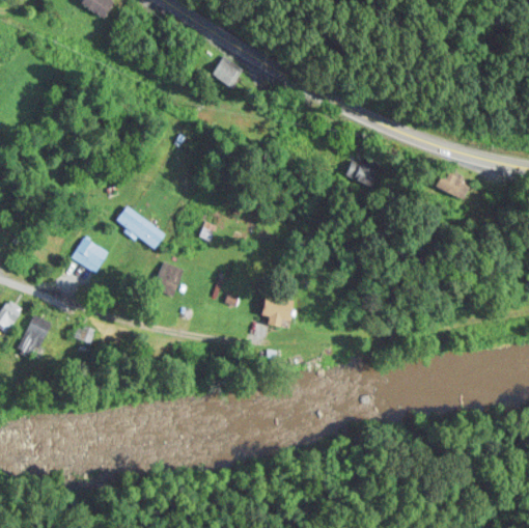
[(83,0),(83,1),(107,17),(117,0),(83,0)]
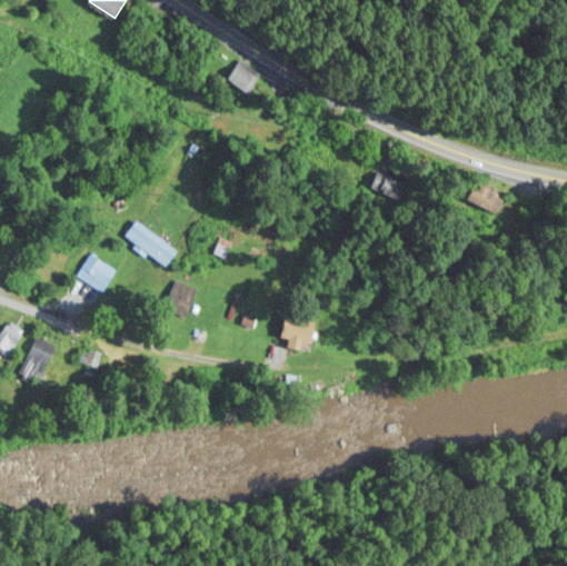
[(264,75),(241,60),(228,79),(249,95),(264,75)]
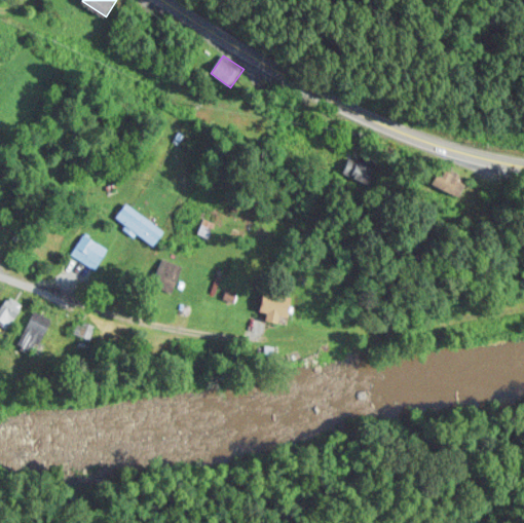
[(341,176),(371,185),(377,167),(347,158),(341,176)]
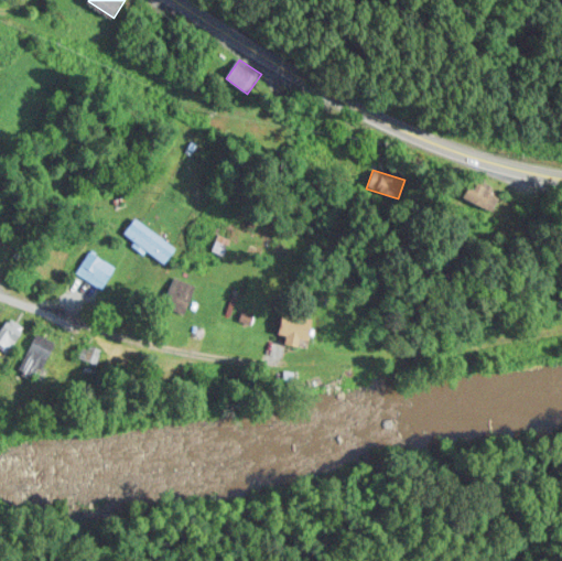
[(122,235),(164,266),(177,248),(134,218),(122,235)]
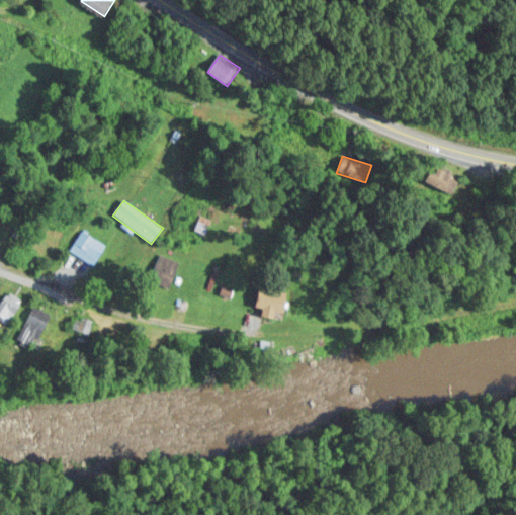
[(106,246),(83,231),(74,245),(97,260),(106,246)]
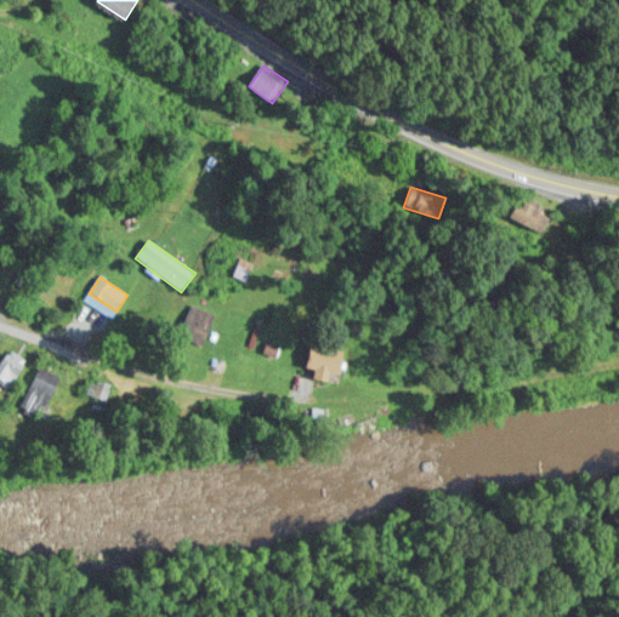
[(208,337),(215,313),(189,306),(182,330),(208,337)]
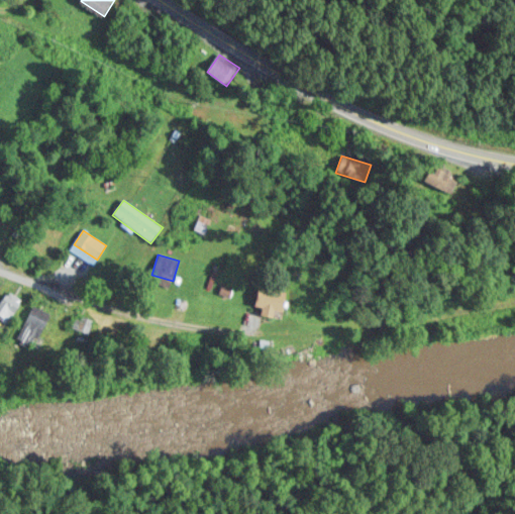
[(254,307),(265,308),(264,315),(286,317),(289,289),(258,286),(254,307)]
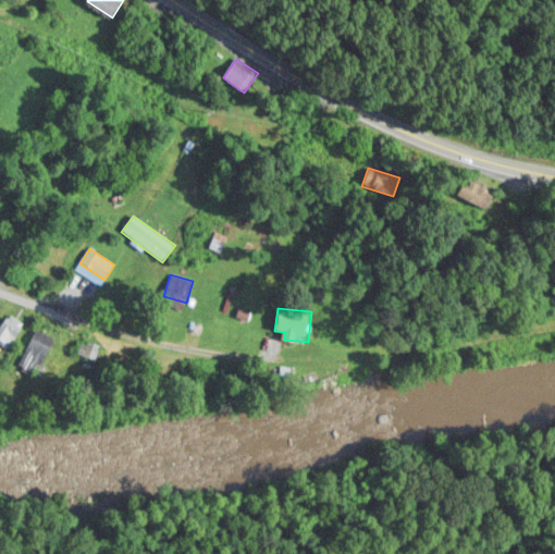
[(25,323),(8,312),(0,325),(0,343),(9,349),(25,323)]
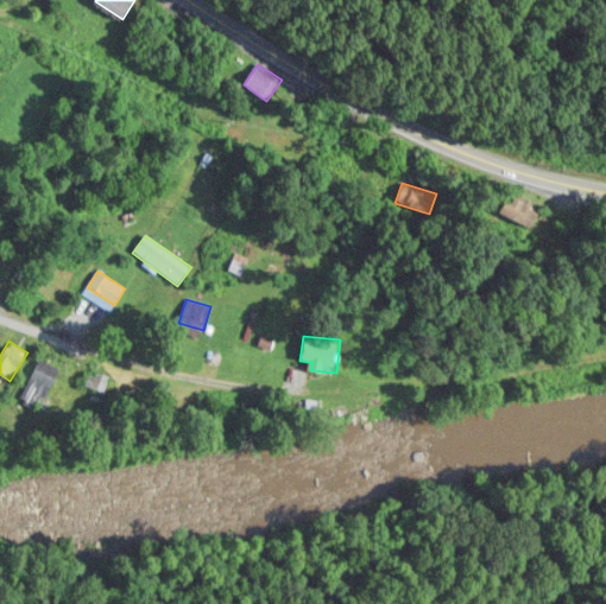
[(62,370),(38,358),(18,399),(42,411),(62,370)]
